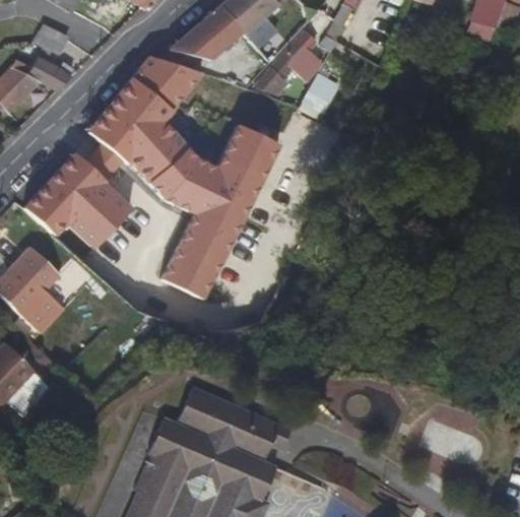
[(201,59),(268,0),(224,0),(170,48),(201,59)]
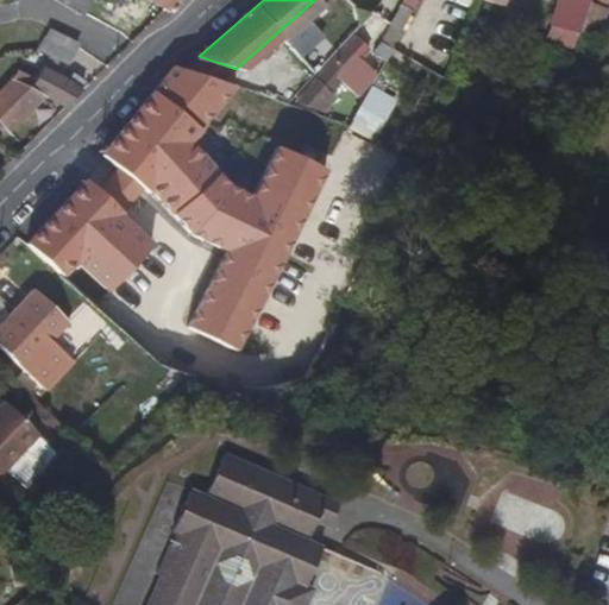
[(559,0),(552,21),(579,31),(581,27),(590,2),(590,0),(559,0)]
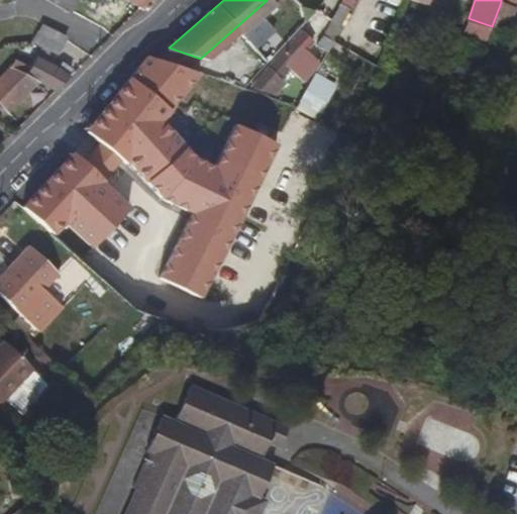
[(341,2),(334,17),(341,22),(349,6),(341,2)]
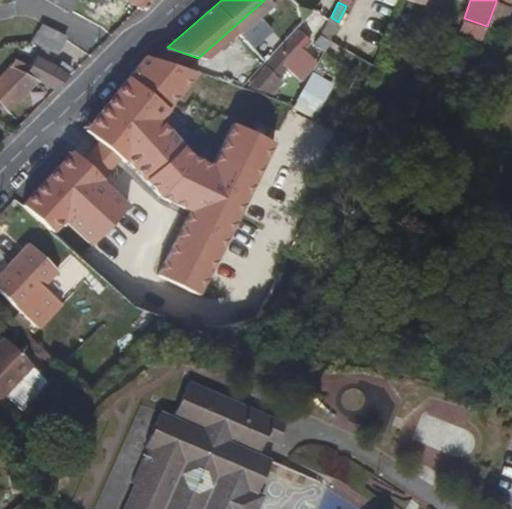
[(496,2),(488,23),(501,28),(509,7),(496,2)]
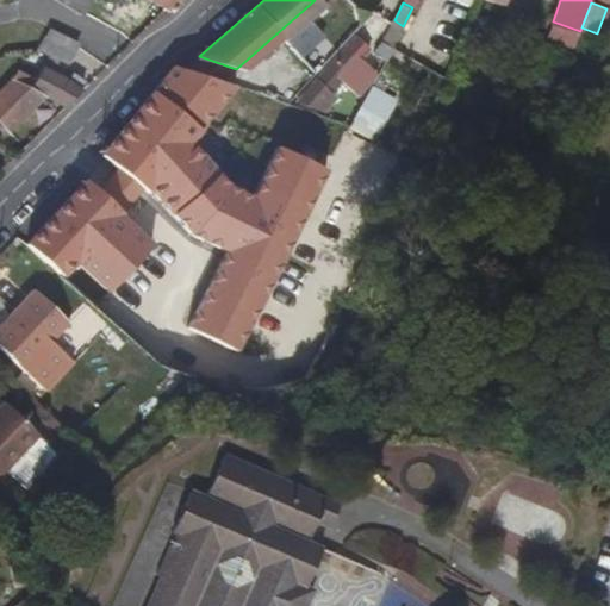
[(366,18),(375,27),(387,16),(377,7),(373,11),(366,18)]
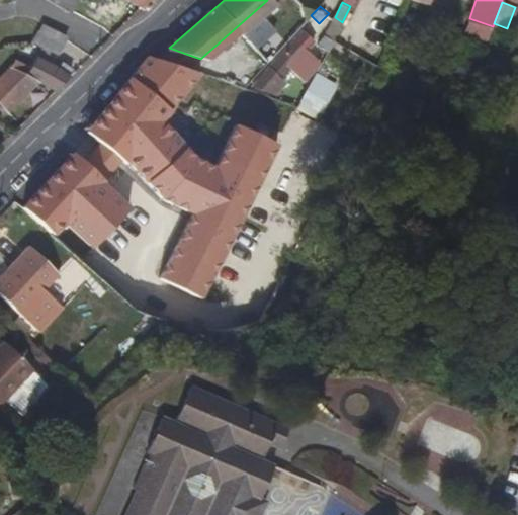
[(334,16),(324,34),(333,39),(342,22),(335,17),(334,16)]
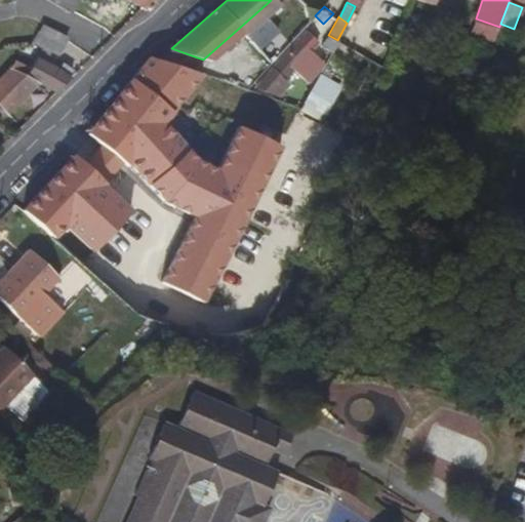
[(41,25),(33,41),(55,51),(64,35),(41,25)]
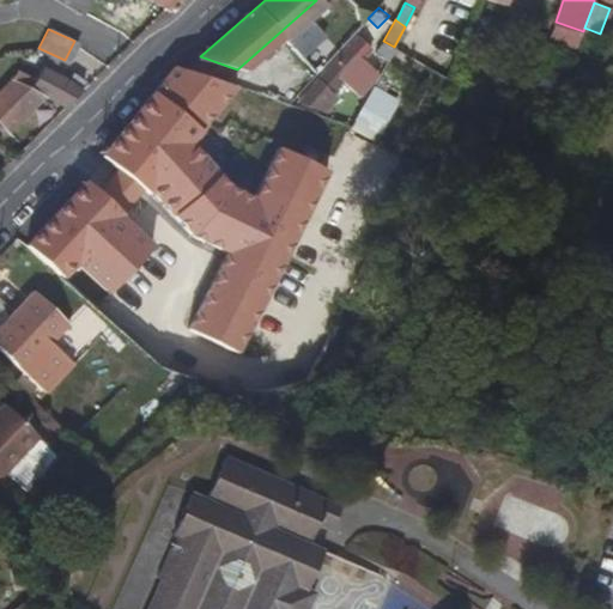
[(358,36),(301,99),(320,105),(343,81),(353,92),(374,69),(363,60),(372,50),(358,36)]
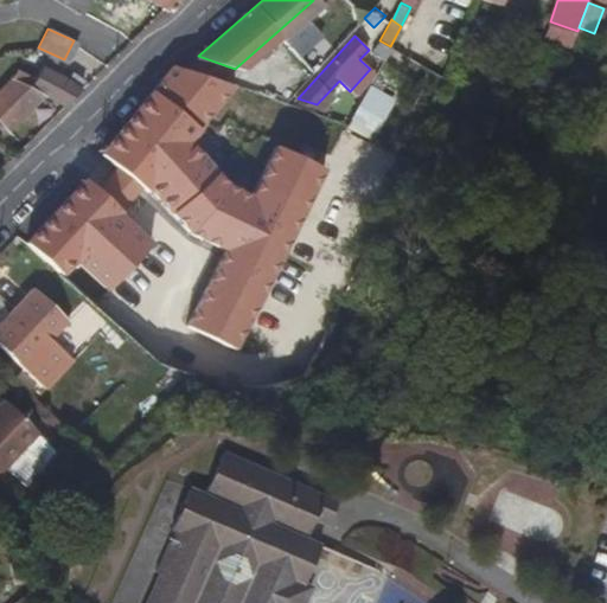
[(222,81),(235,69),(198,56),(185,68),(216,78),(222,81)]
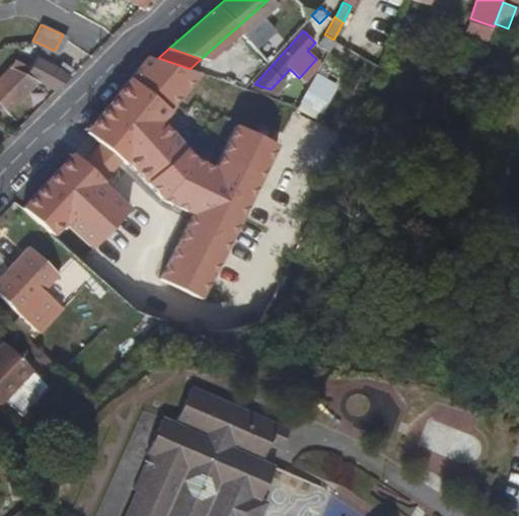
[(29,67),(14,61),(10,67),(11,67),(36,78),(55,87),(70,72),(65,70),(55,64),(35,54),(29,67)]
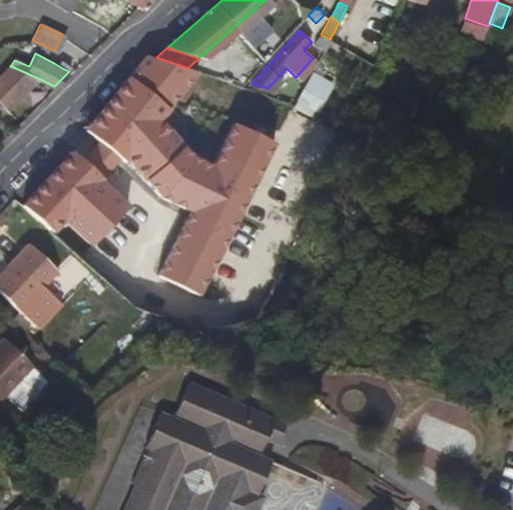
[(85,129),(105,144),(123,123),(131,129),(145,111),(182,66),(156,57),(146,54),(85,129)]
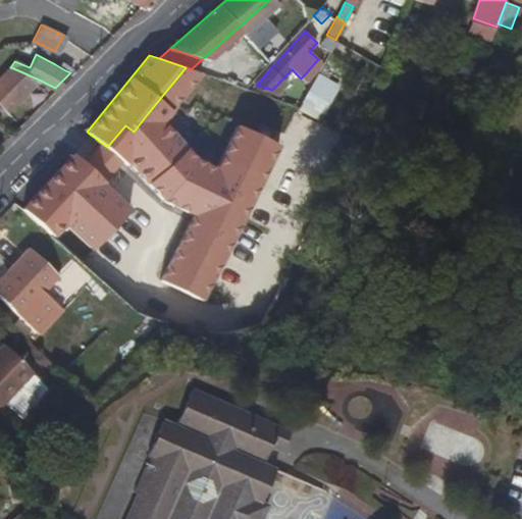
[(55,64),(65,70),(69,65),(58,59),(55,64)]
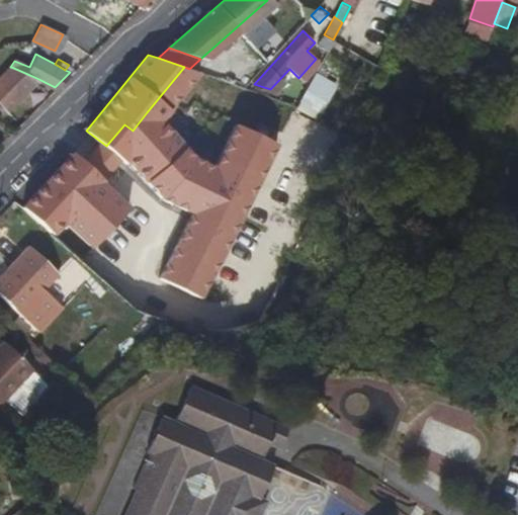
[(36,78),(11,67),(0,77),(0,100),(5,106),(36,78)]
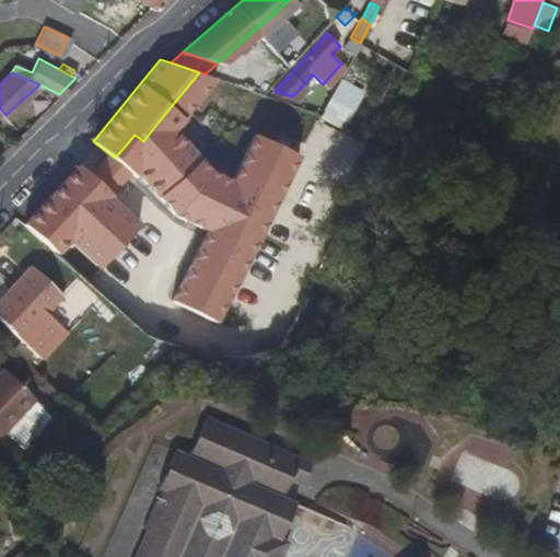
[(199,72),(159,122),(175,136),(213,90),(222,80),(205,74),(199,72)]
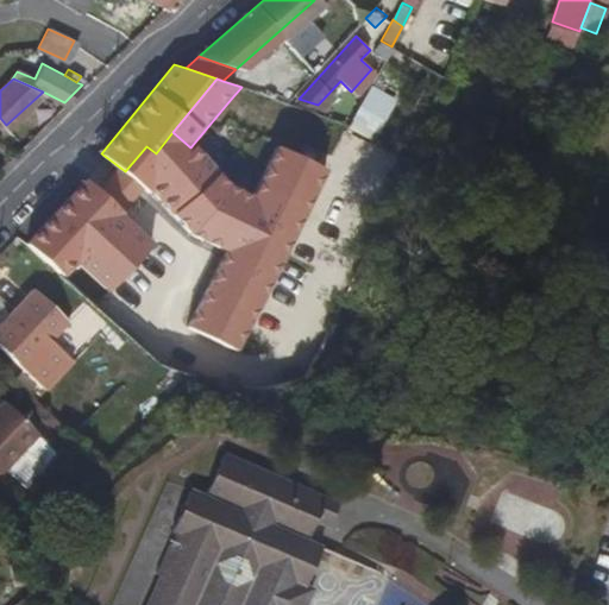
[(376,138),(394,95),(366,83),(349,126),(376,138)]
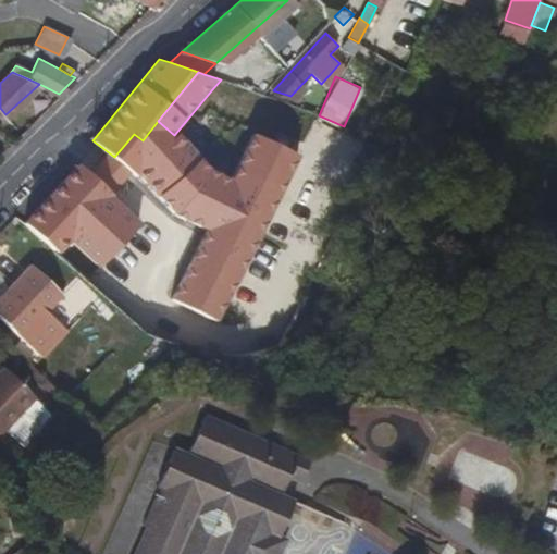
[(221,79),(212,89),(229,102),(236,93),(221,79)]
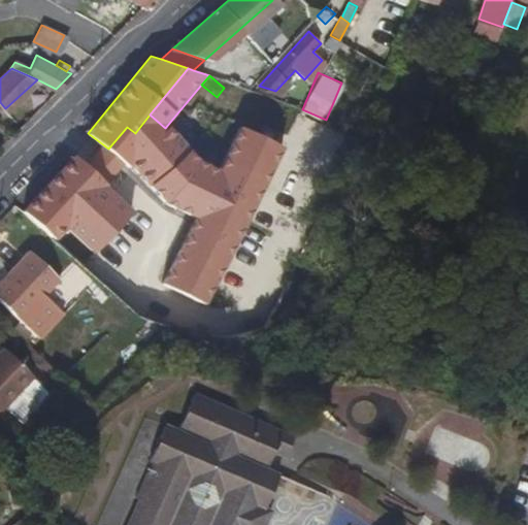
[(66,149),(15,204),(81,263),(116,226),(100,211),(117,194),(66,149)]
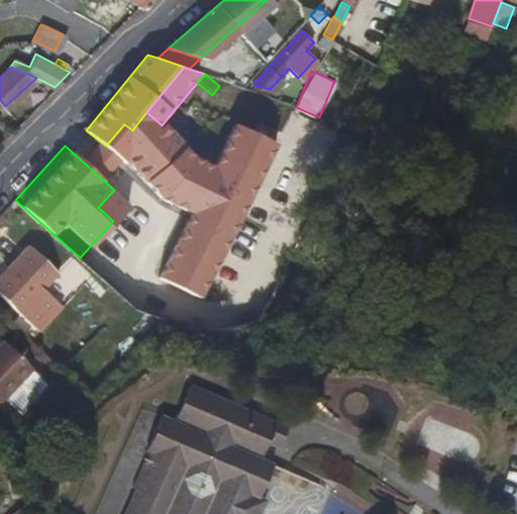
[(220,267),(239,227),(214,215),(195,254),(220,267)]
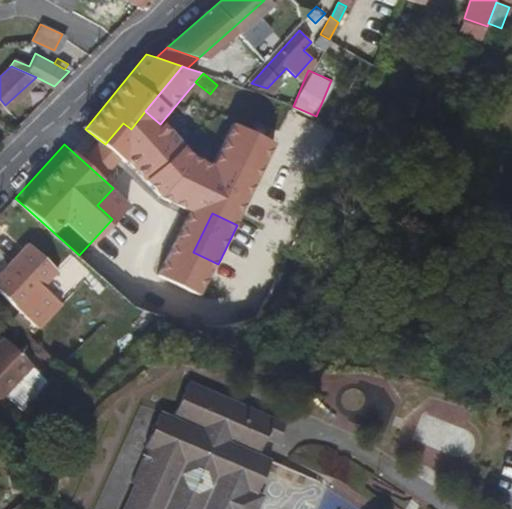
[(56,270),(27,244),(0,274),(0,289),(22,309),(56,270)]
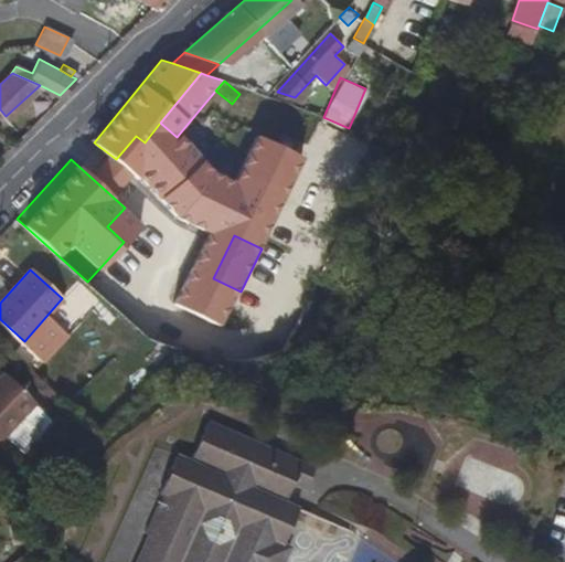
[(0,425),(9,434),(39,401),(6,371),(0,378),(0,425)]
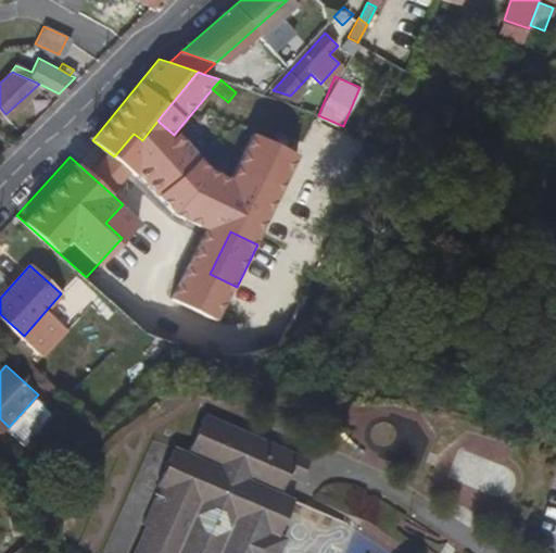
[(288,472),(298,476),(306,457),(205,413),(188,451),(175,445),(159,482),(162,484),(144,522),(147,523),(133,552),(254,552),(264,530),(278,537),(280,532),(295,499),(279,492),(288,472)]
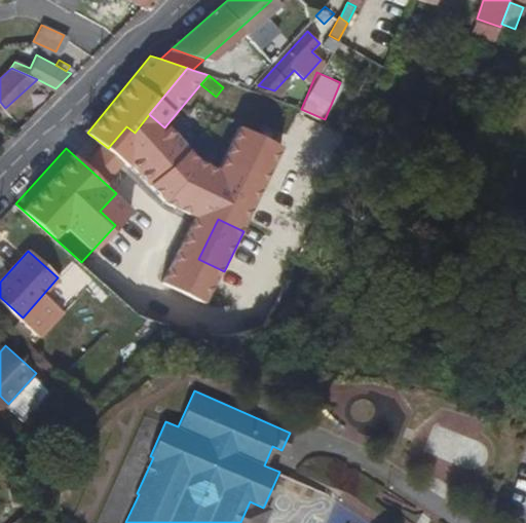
[(267,522),(274,508),(265,503),(263,508),(250,501),(240,522),(267,522)]
